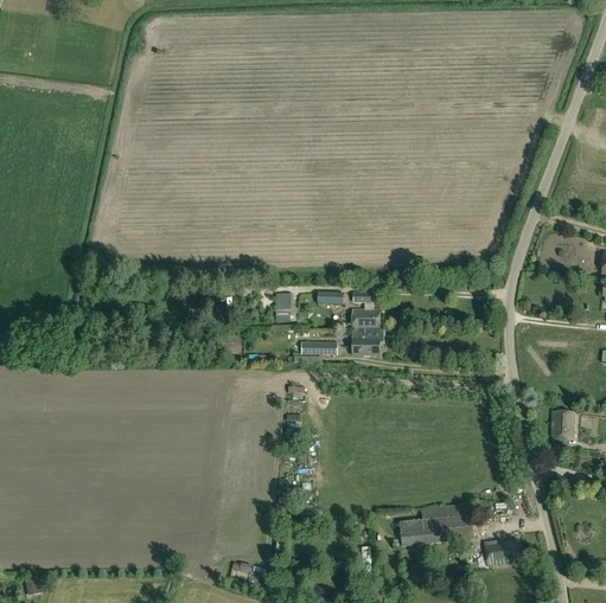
[(342,290),(317,289),(317,302),(342,303),(342,290)]
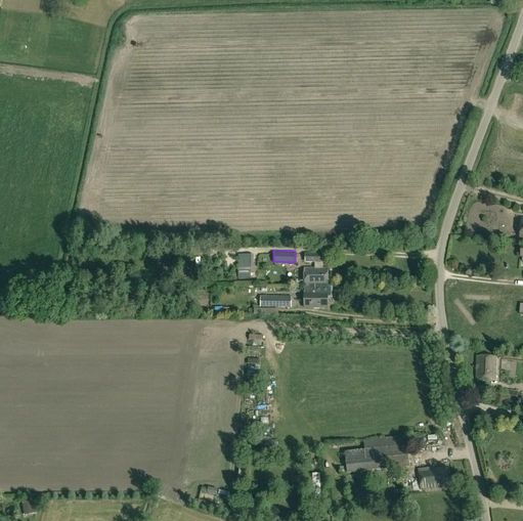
[(313,260),(313,265),(303,265),(303,284),(307,284),(327,284),(327,265),(321,265),(321,260),(322,251),(304,251),(304,260),(313,260)]
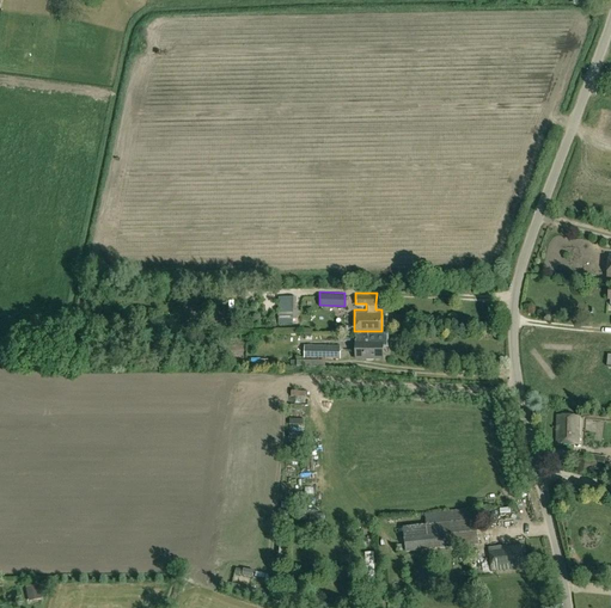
[(276,294),(276,321),(295,321),(295,307),(294,307),(294,294),(276,294)]
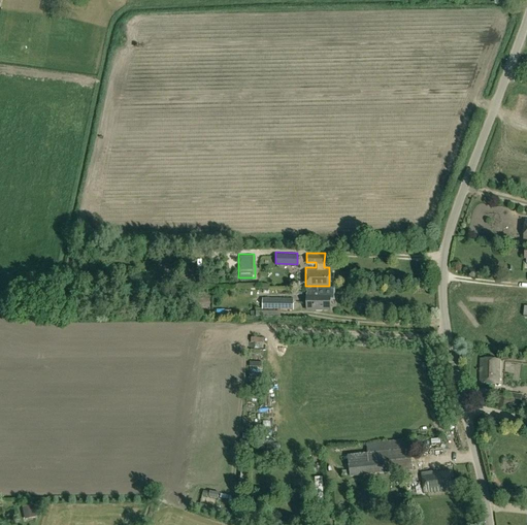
[(305,293),(305,307),(315,307),(315,308),(322,308),(322,307),(329,307),(329,297),(329,295),(333,295),(334,286),(329,286),(309,286),(309,293),(305,293)]
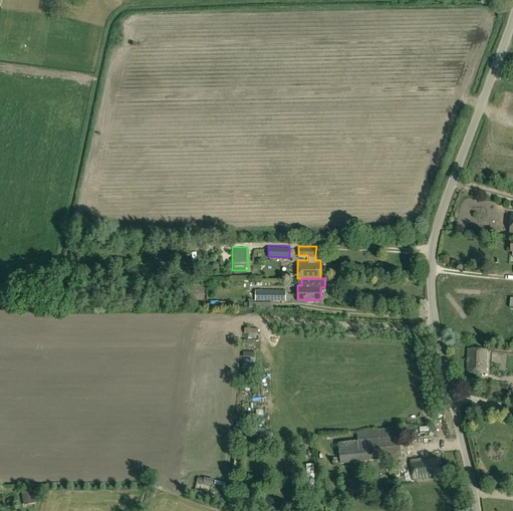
[(254,288),(254,298),(284,299),(285,288),(254,288)]
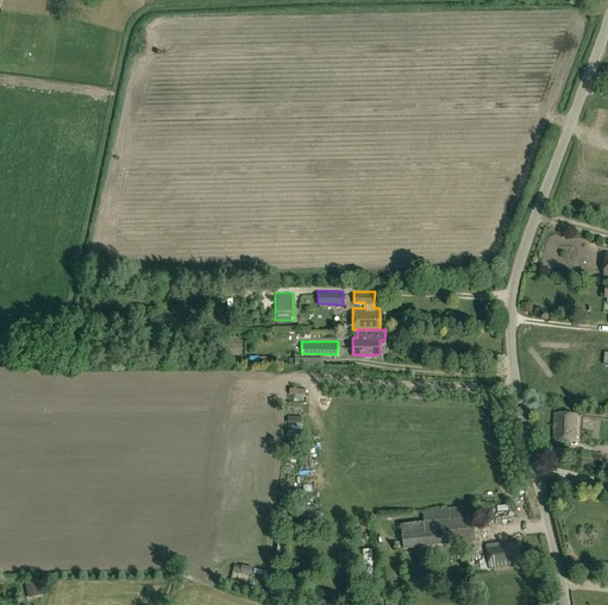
[(553,411),(551,438),(574,440),(576,413),(553,411)]
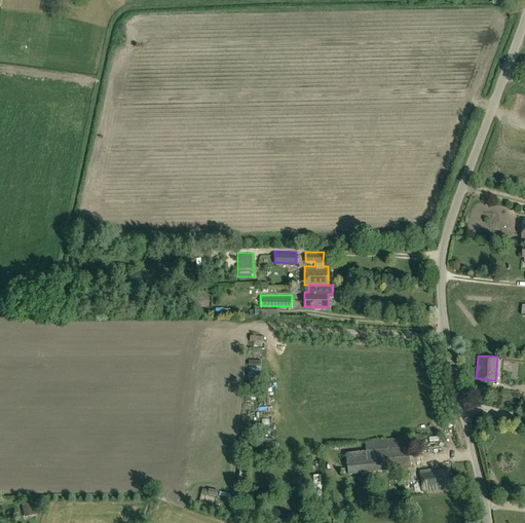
[(524,377),(524,374),(524,359),(511,357),(509,368),(512,368),(511,374),(524,377)]
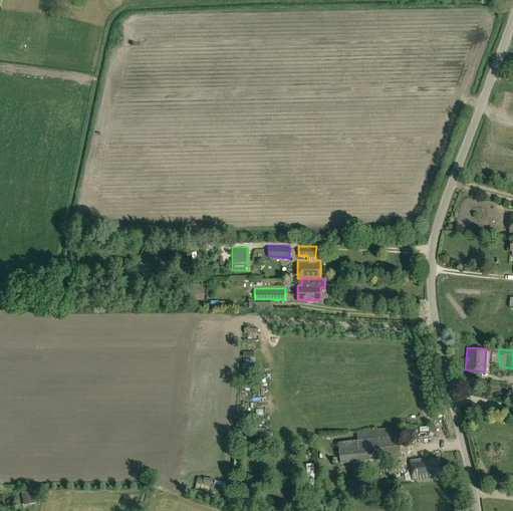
[(490,378),(489,391),(506,394),(508,381),(490,378)]
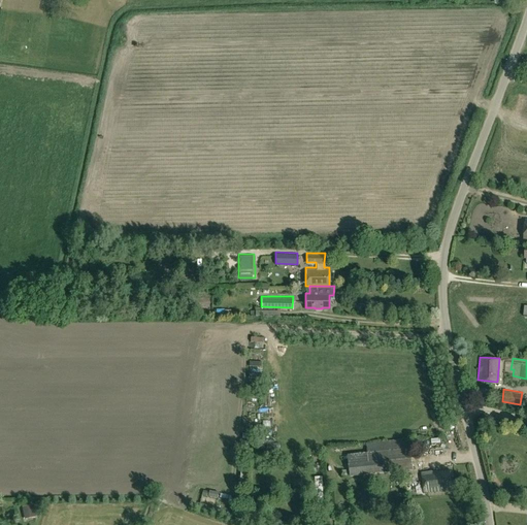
[(412,468),(409,447),(408,436),(387,438),(388,449),(347,453),(349,474),(412,468)]
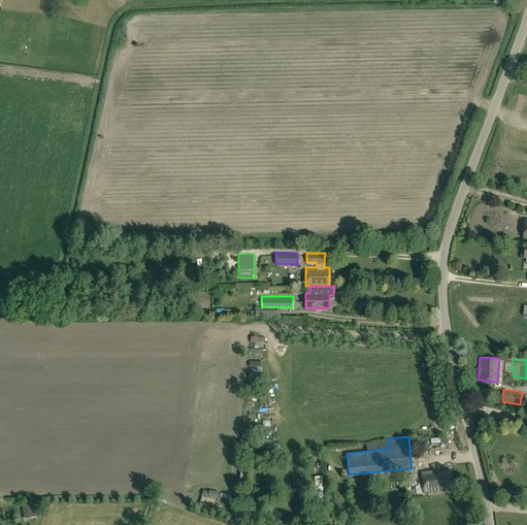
[(450,488),(448,467),(421,470),(424,490),(450,488)]
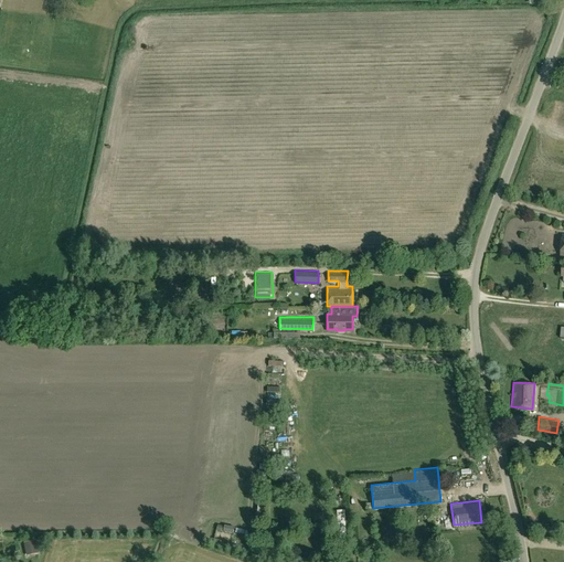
[(34,539),(23,541),(25,553),(36,551),(34,539)]
